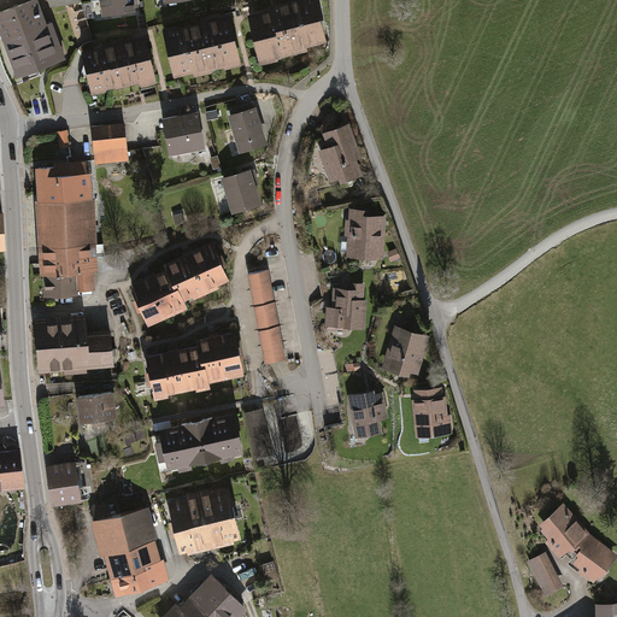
[(37,0),(35,0),(0,11),(0,34),(3,41),(0,41),(0,42),(12,80),(68,60),(54,21),(46,24),(37,0)]
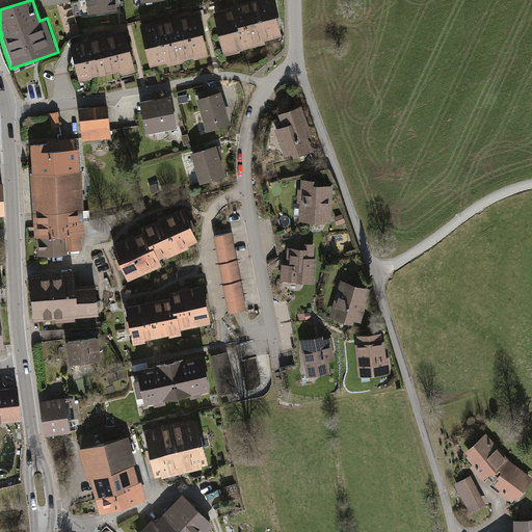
[(84,0),(87,14),(115,9),(114,0),(84,0)]
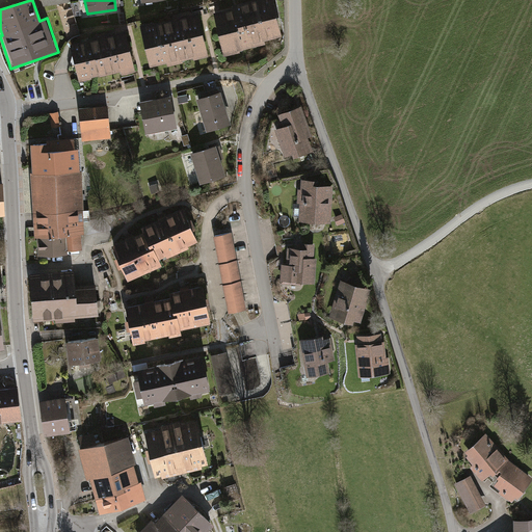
[(263,44),(263,42),(283,37),(273,0),(244,0),(233,3),(235,8),(215,14),(225,56),(245,52),(244,49),(263,44)]
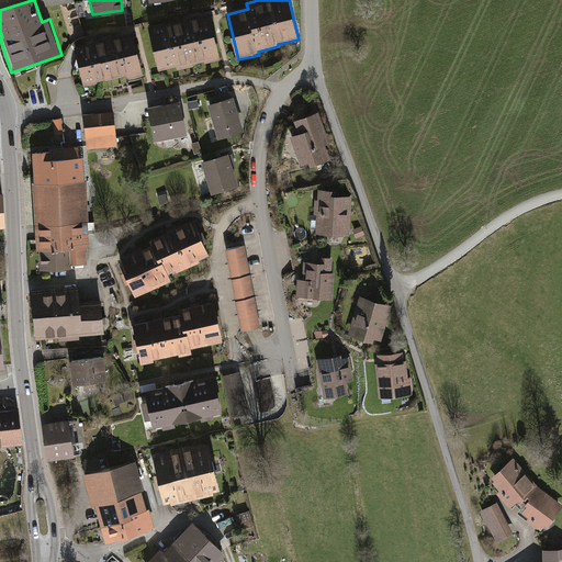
[(87,35),(78,13),(65,19),(72,41),(87,35)]
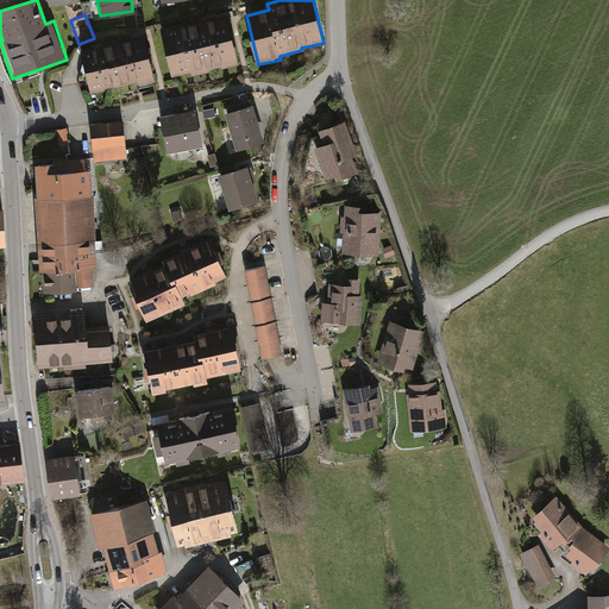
[(228,17),(164,32),(175,81),(239,66),(228,17)]
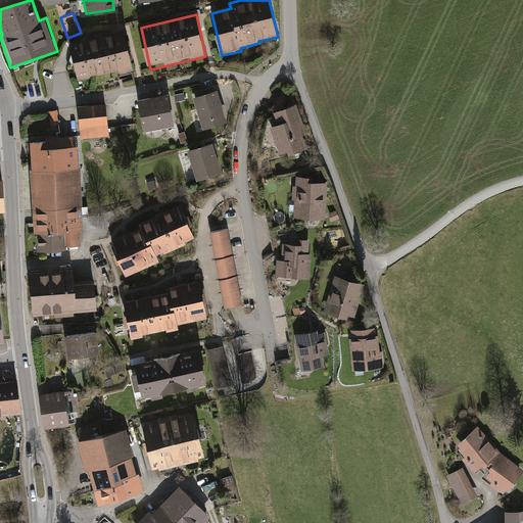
[(124,30),(70,43),(80,81),(133,67),(124,30)]
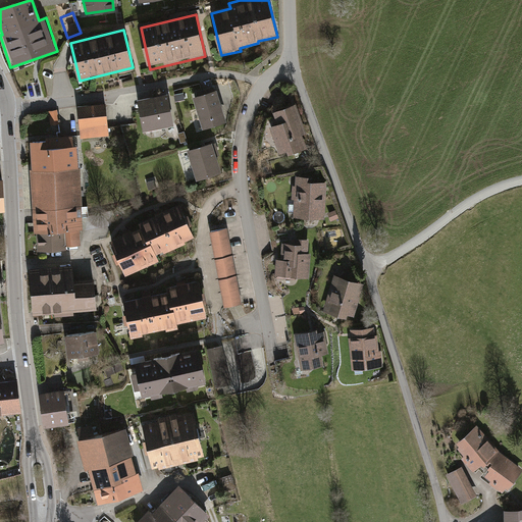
[(218,88),(194,95),(204,127),(228,120),(218,88)]
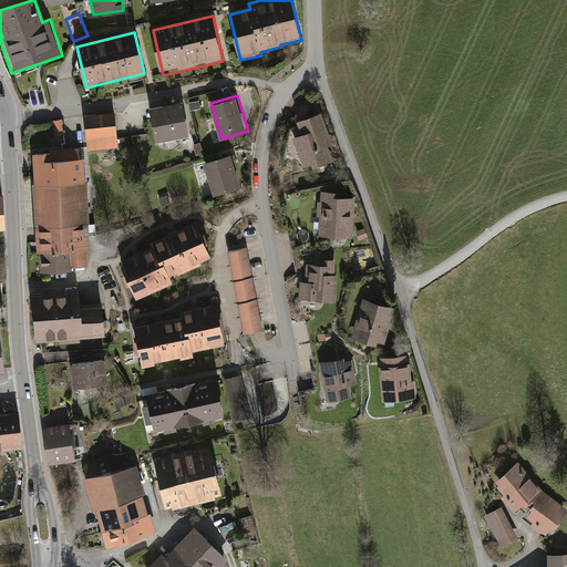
[(183,101),(150,107),(157,142),(189,135),(183,101)]
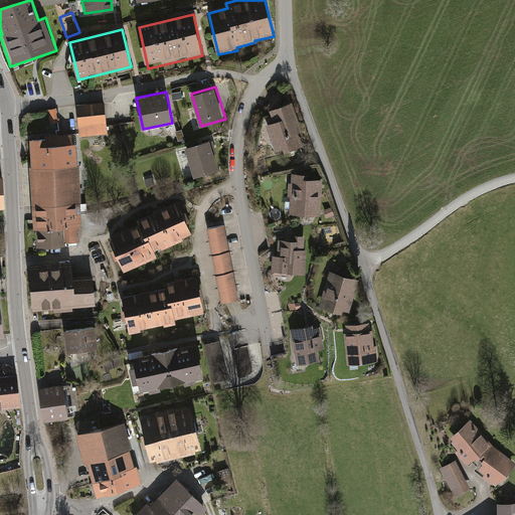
[(106,132),(103,102),(75,104),(77,135),(106,132)]
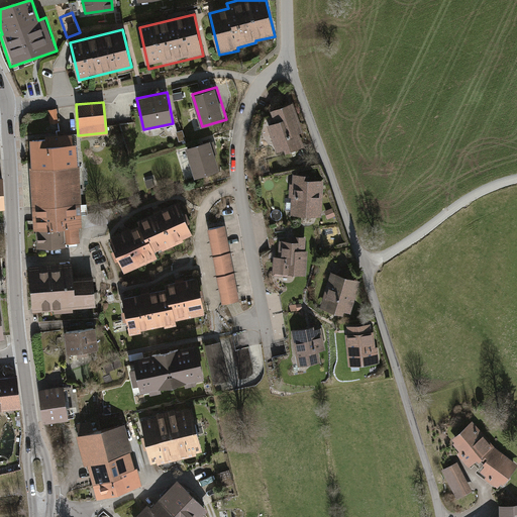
[(305,145),(290,103),(269,111),(273,121),(265,124),(276,156),(305,145)]
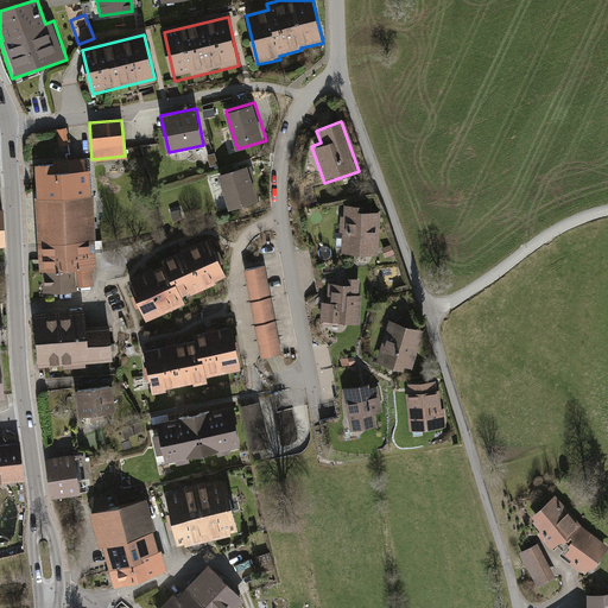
[(58,146),(68,144),(65,128),(56,130),(58,146)]
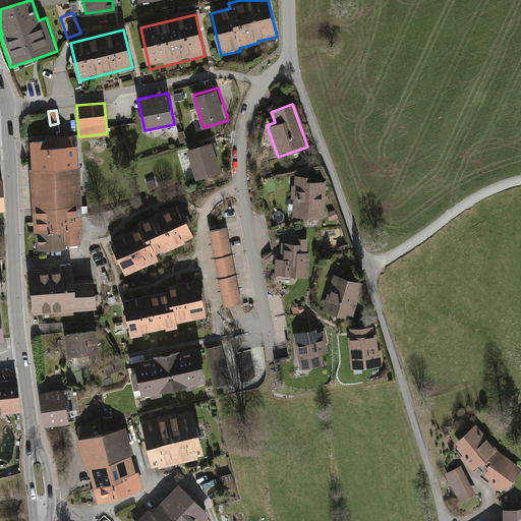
[(74,137),(27,140),(33,231),(36,231),(37,248),(78,245),(77,229),(80,229),(74,137)]
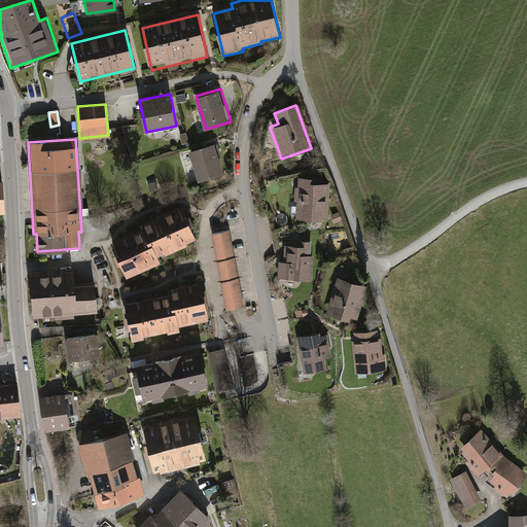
[(214,144),(188,151),(198,181),(223,174),(214,144)]
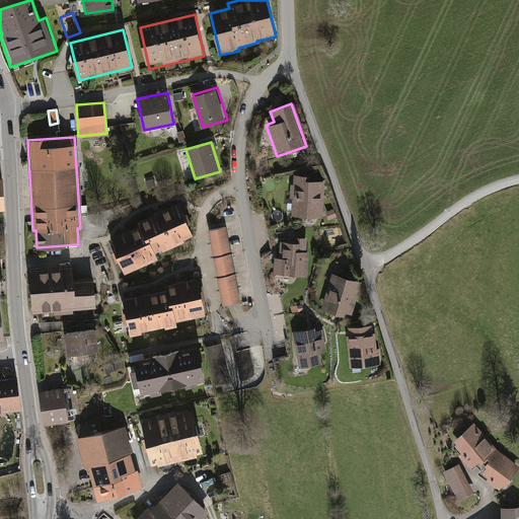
[(323,218),(323,181),(306,180),(306,174),(292,173),(292,183),(289,183),(289,198),(291,198),(291,218),(323,218)]
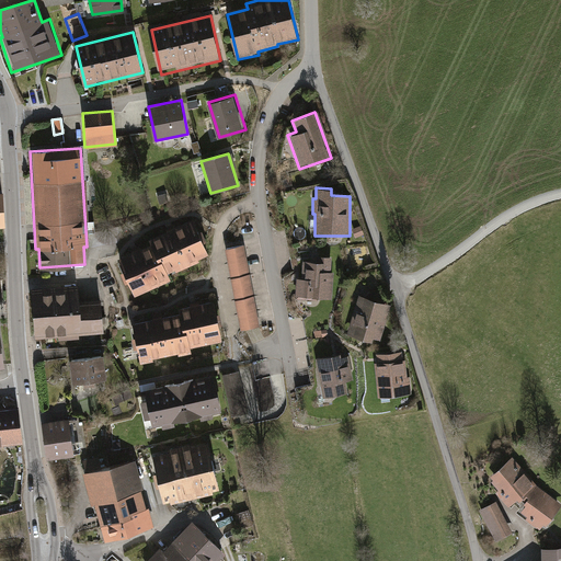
[(119,255),(135,294),(171,278),(168,271),(208,253),(193,217),(148,237),(150,242),(119,255)]
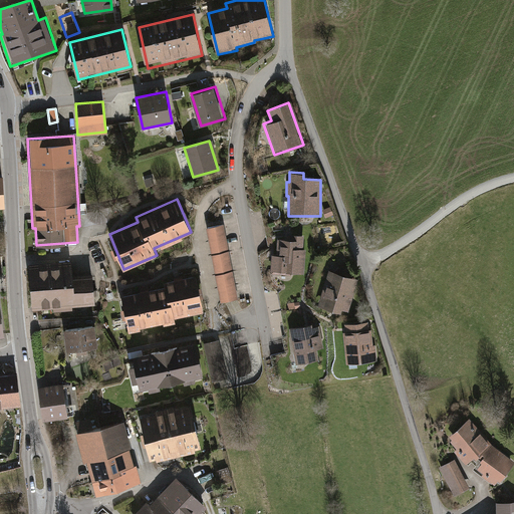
[(330,207),(321,210),(324,218),(333,216),(330,207)]
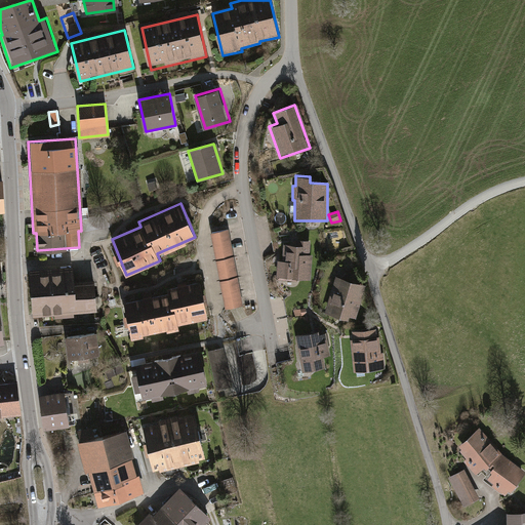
[(242,304),(227,229),(208,233),(224,308),(242,304)]
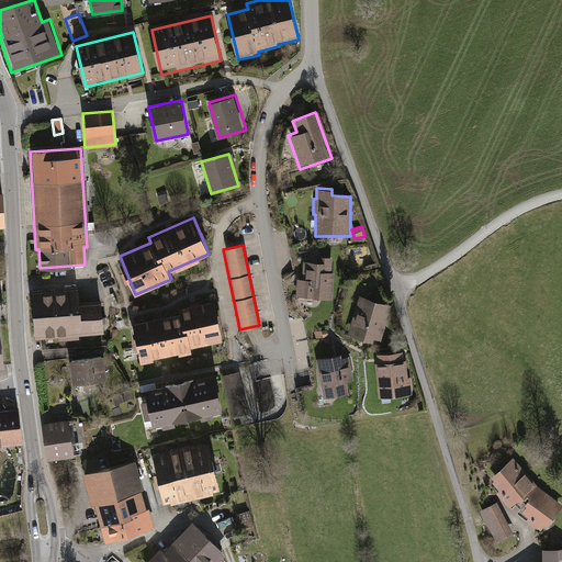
[(330,272),(332,257),(316,256),(316,259),(302,258),(301,278),(295,277),(294,296),(310,298),(310,296),(332,298),(333,272),(330,272)]
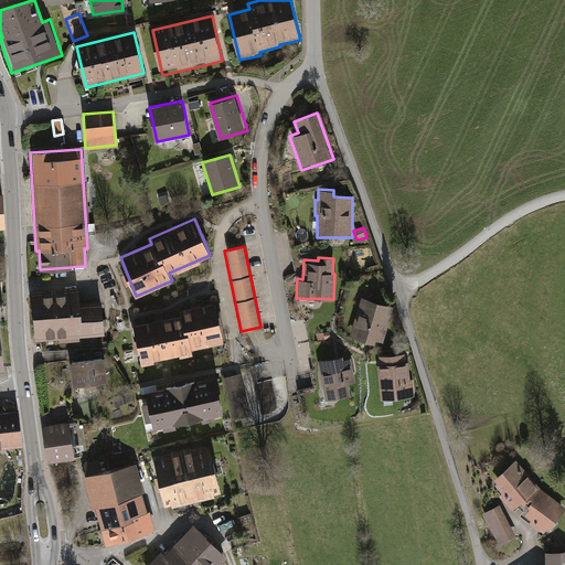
[(32,288),(34,338),(102,334),(100,300),(80,301),(78,286),(32,288)]
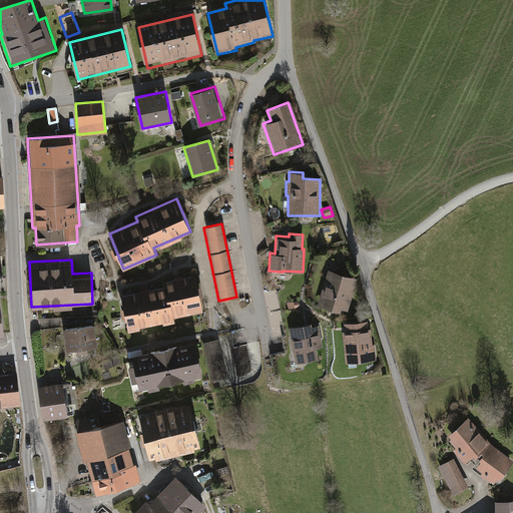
[(333,262),(326,269),(316,302),(348,312),(358,278),(340,273),(341,271),(333,262)]
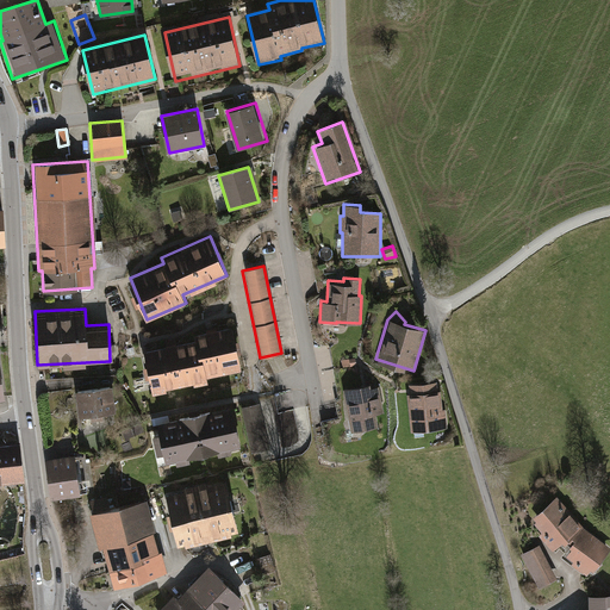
[(131,379),(135,396),(205,381),(204,377),(240,369),(236,352),(240,350),(237,337),(234,338),(231,325),(191,332),(192,340),(174,343),(173,340),(163,341),(165,344),(141,349),(143,362),(139,363),(142,377),(131,379)]
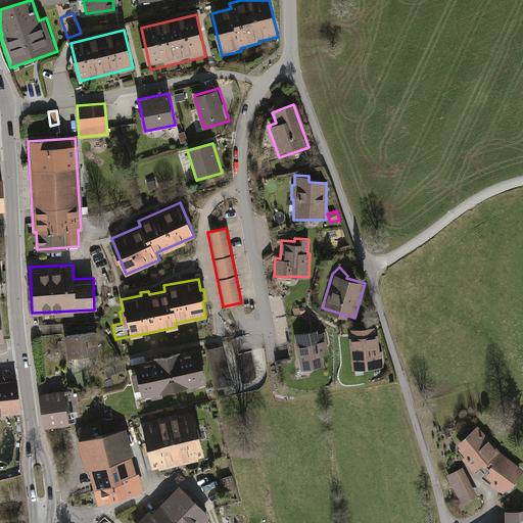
[(348,337),(351,370),(380,368),(377,335),(375,335),(374,326),(350,328),(350,337),(348,337)]
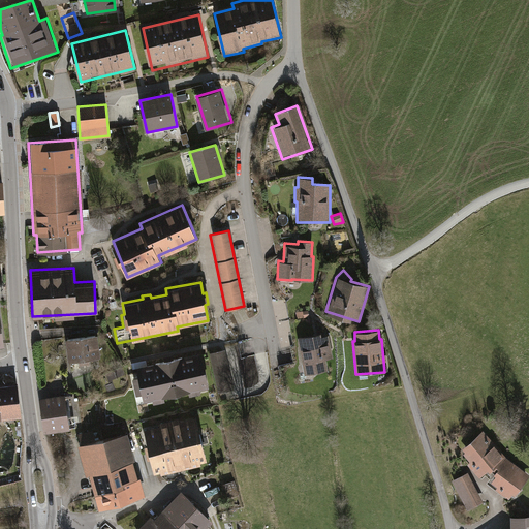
[(297,336),(303,373),(328,369),(325,359),(332,358),(328,334),(321,335),(320,332),(297,336)]
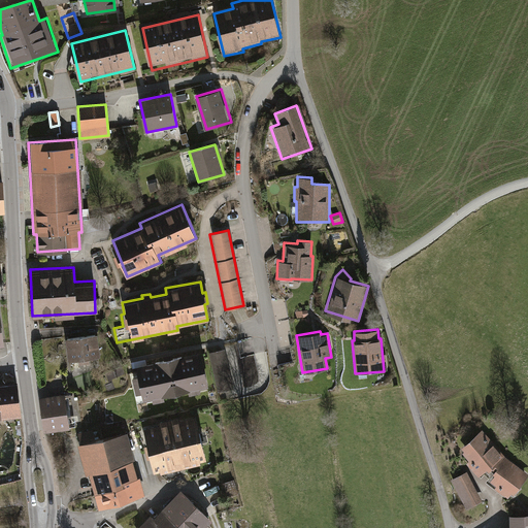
[(64,335),(66,360),(76,359),(76,364),(88,363),(88,358),(98,357),(96,332),(64,335)]
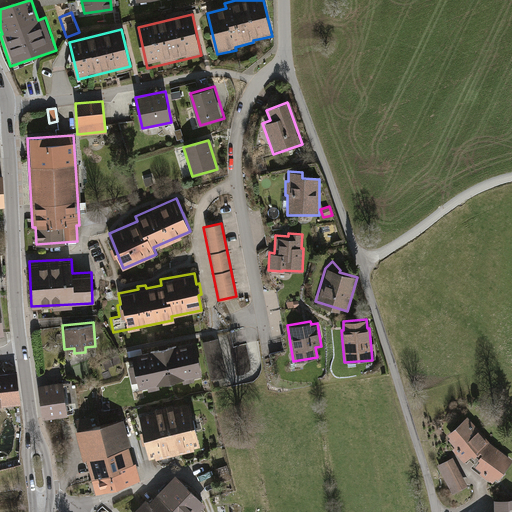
[(218,338),(204,341),(212,379),(226,376),(218,338)]
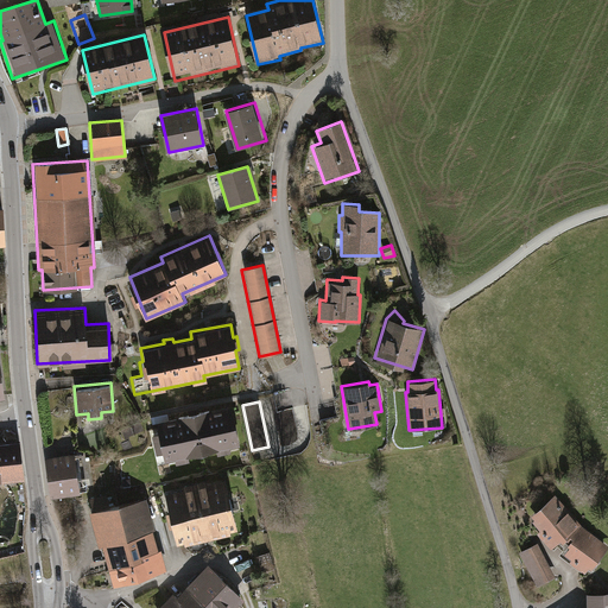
[(232,406),(154,420),(156,429),(151,429),(153,441),(154,450),(159,449),(162,461),(240,445),(232,406)]
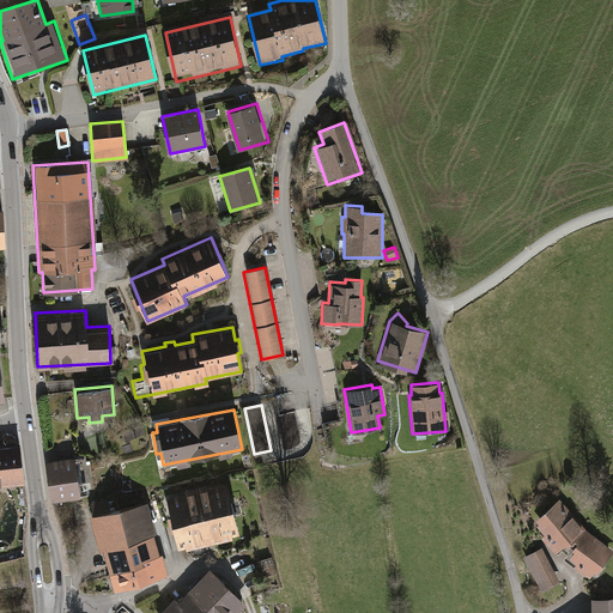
[(293,413),(277,417),(284,448),(299,444),(293,413)]
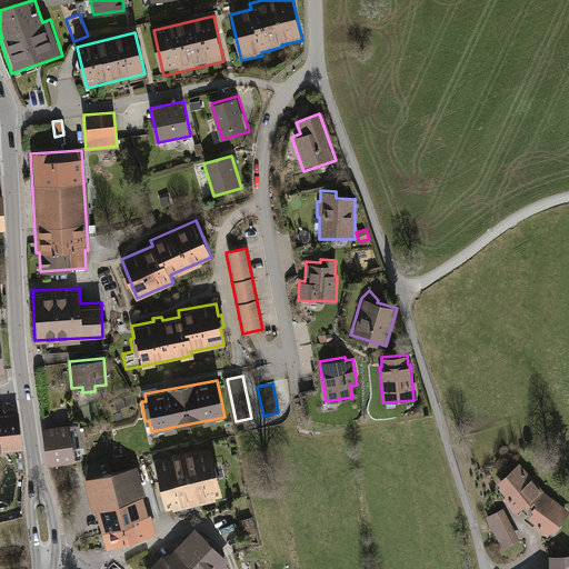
[(17,410),(0,411),(0,450),(20,449),(17,410)]
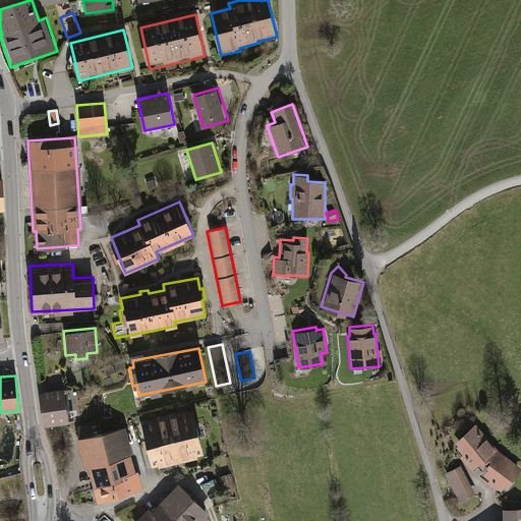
[(39,391),(43,426),(74,422),(72,410),(67,410),(64,387),(39,391)]
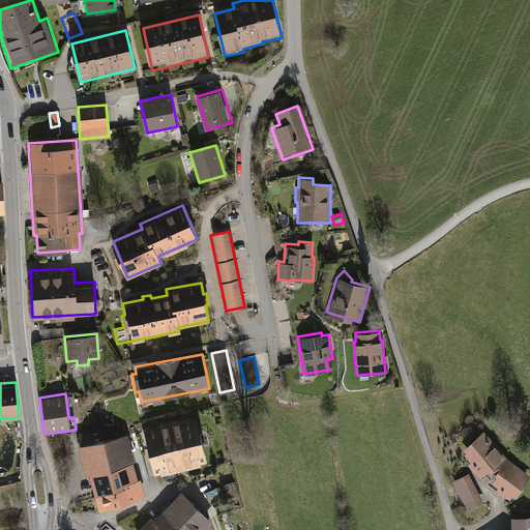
[(193,416),(141,429),(151,475),(204,463),(201,448),(208,446),(205,435),(198,436),(193,416)]
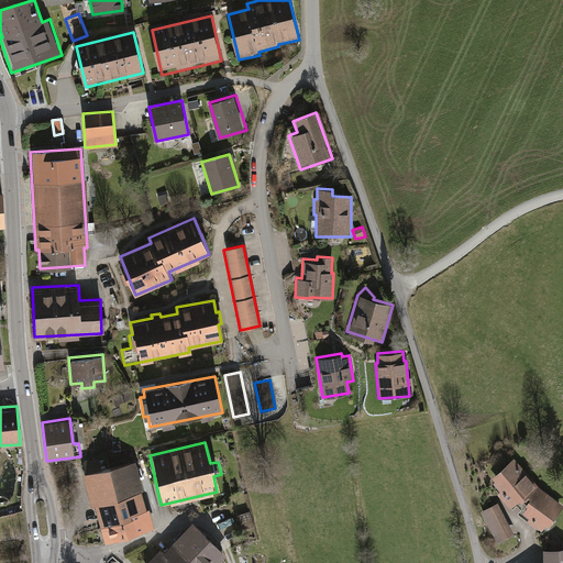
[(86,474),(81,475),(88,504),(95,503),(105,543),(153,531),(147,507),(142,508),(138,492),(141,492),(134,462),(102,470),(99,457),(83,462),(86,474)]
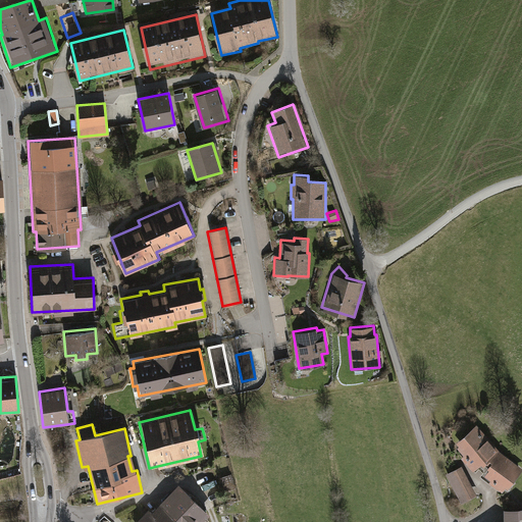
[(497,449),(475,424),(455,441),(457,445),(456,447),(462,454),(460,456),(472,470),(483,460),(487,463),(478,475),(501,493),(521,468),(497,449)]
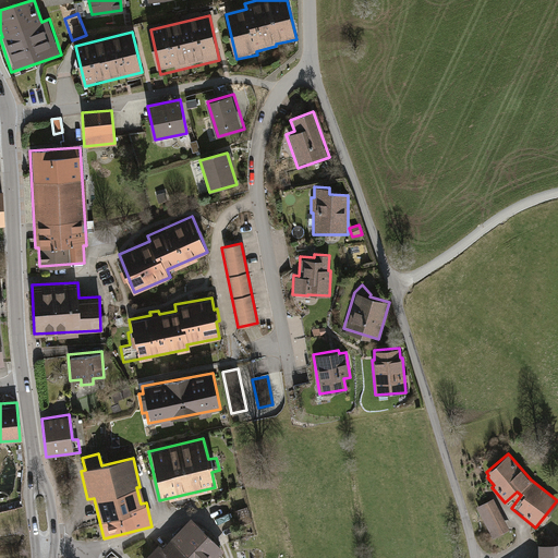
[(492,538),(508,530),(492,498),(475,507),(492,538)]
